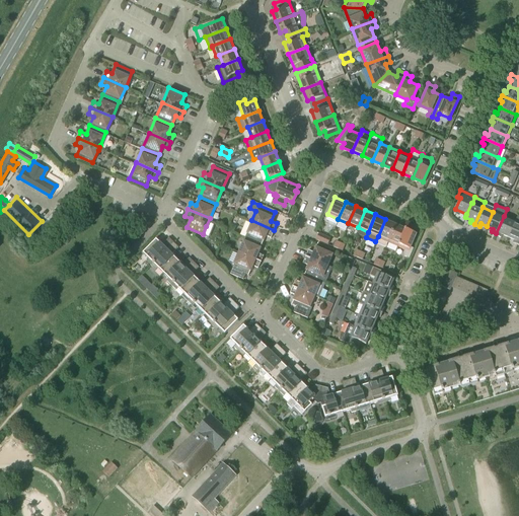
[(514,221),(508,235),(514,238),(513,240),(517,242),(518,238),(518,214),(517,214),(514,221)]
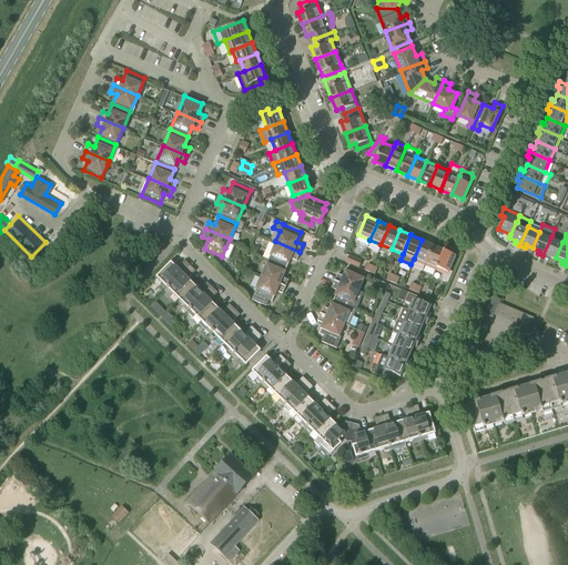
[(563,242),(551,236),(543,255),(548,258),(549,254),(556,258),(563,242)]
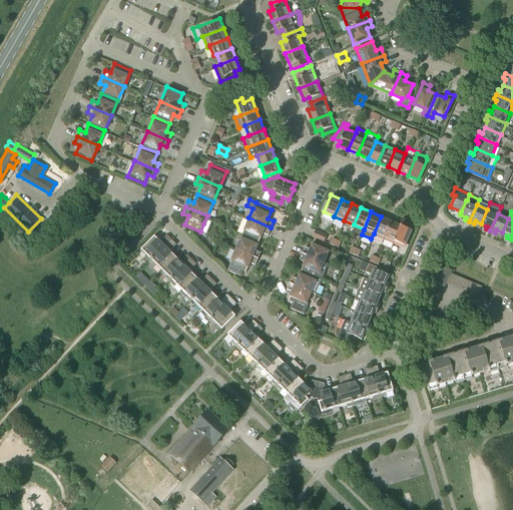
[(381,216),(374,233),(384,237),(391,220),(381,216)]
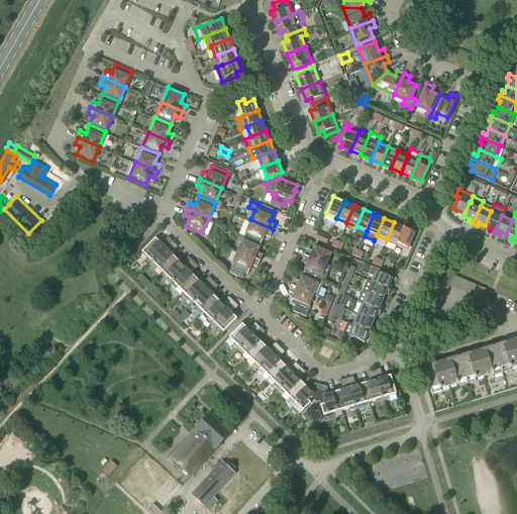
[(273,229),(250,219),(244,234),(261,241),(265,233),(270,235),(273,229)]
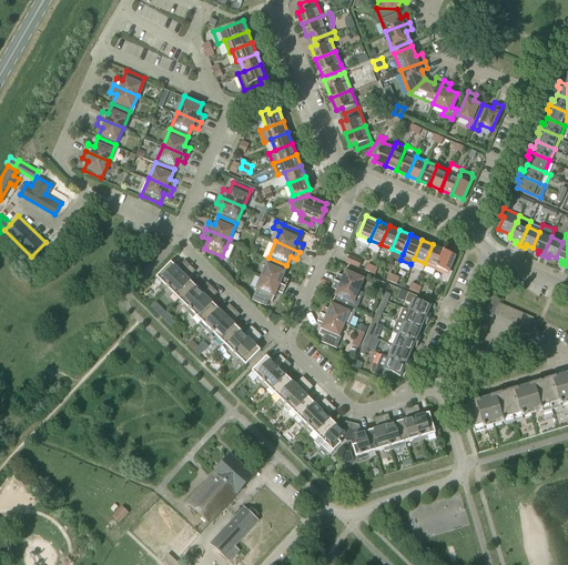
[(433,244),(425,263),(436,268),(444,249),(433,244)]
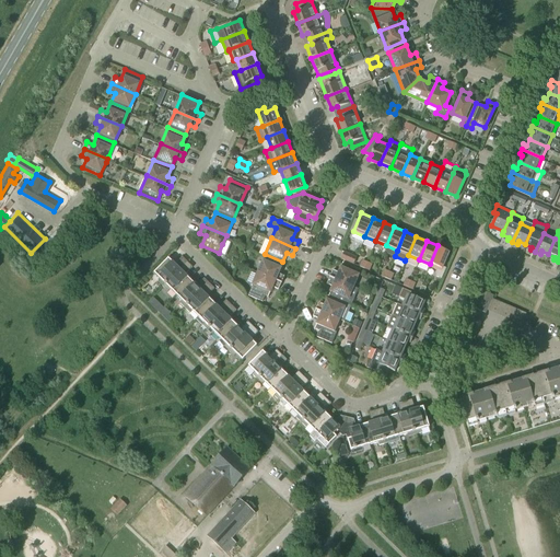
[(438,245),(430,264),(436,267),(435,274),(442,277),(446,266),(443,265),(450,251),(438,245)]
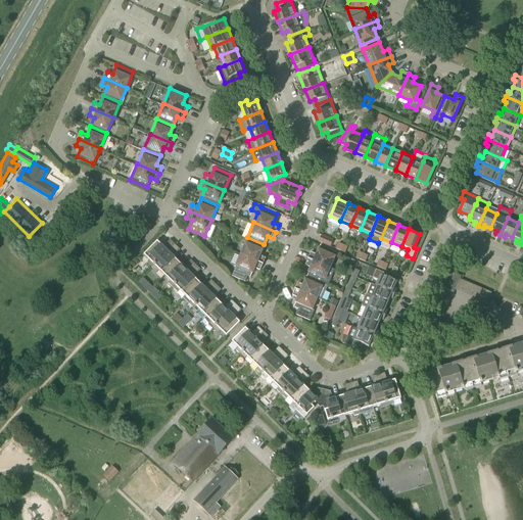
[(333,238),(321,233),(319,239),(330,244),(333,238)]
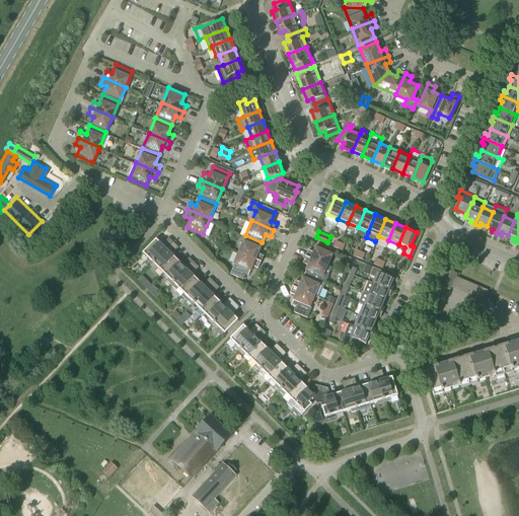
[(151,264),(173,240),(168,235),(162,243),(156,237),(143,250),(148,256),(146,259),(151,264)]
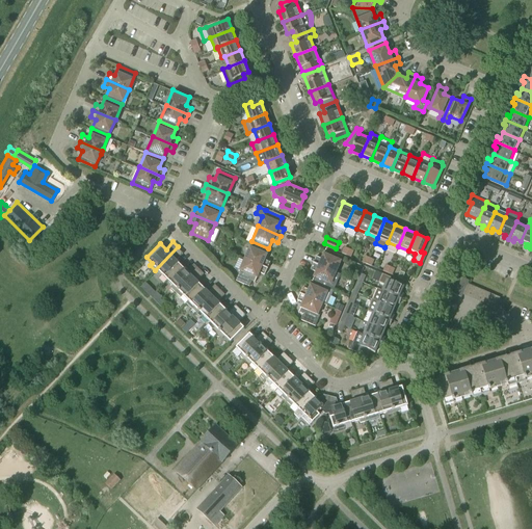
[(251,241),(245,257),(267,266),(270,260),(264,258),(268,248),(251,241)]
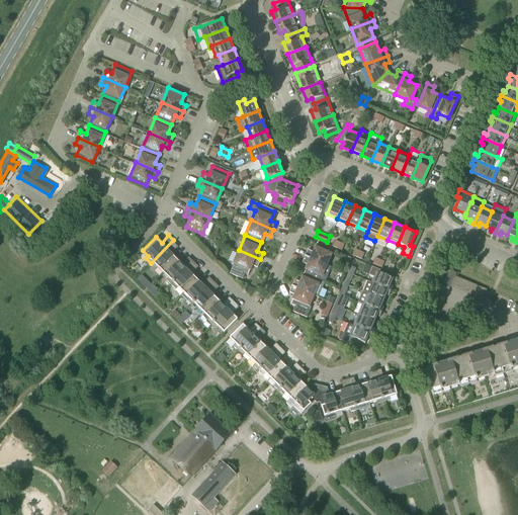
[(178,245),(173,240),(151,263),(156,267),(158,265),(163,271),(176,257),(171,252),(178,245)]
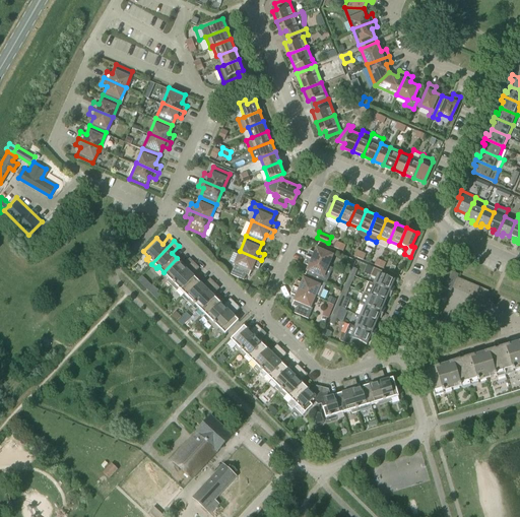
[(309,249),(306,255),(328,264),(334,249),(318,242),(314,251),(309,249)]
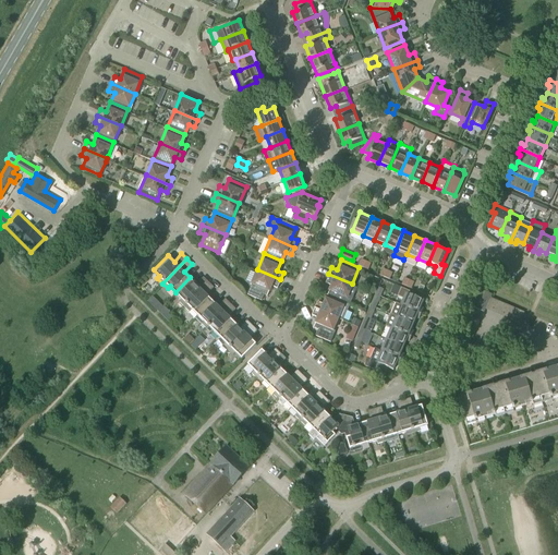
[(257,269),(250,286),(247,292),(262,298),(264,292),(267,293),(271,285),(277,287),(280,279),(257,269)]
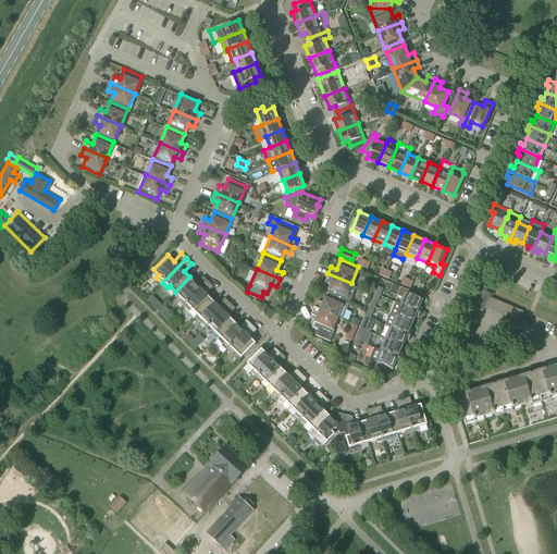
[(351,283),(327,273),(325,280),(331,283),(326,292),(345,299),(349,302),(356,285),(351,283)]
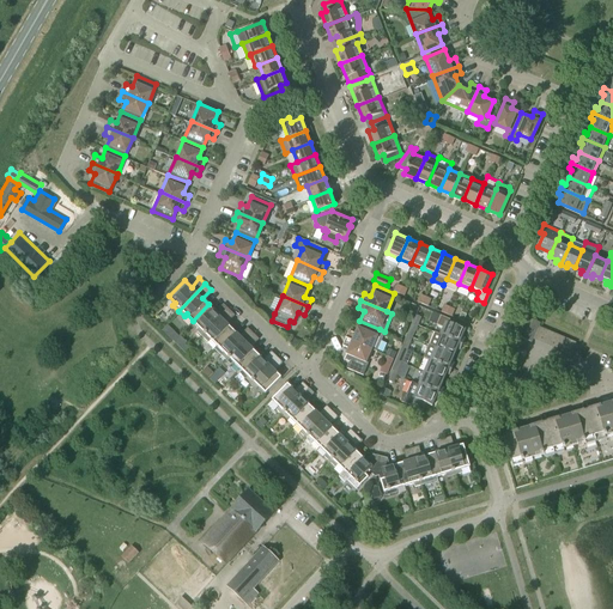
[(214,310),(208,304),(193,321),(199,327),(196,329),(202,335),(229,308),(223,302),(214,310)]
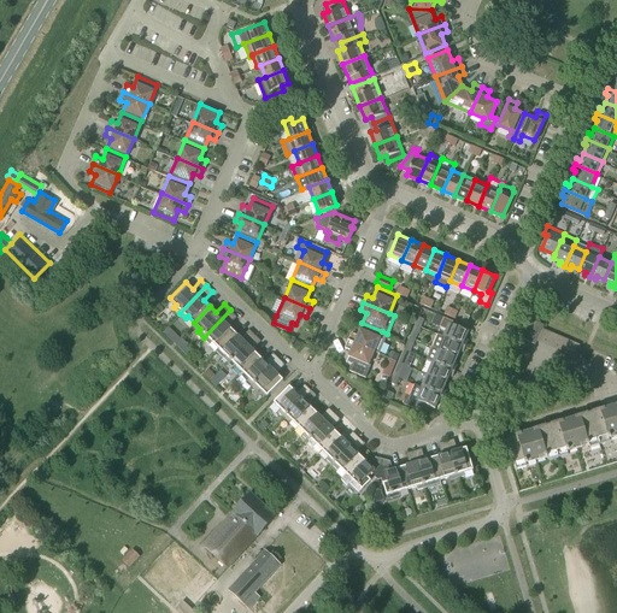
[(230,310),(204,337),(210,342),(212,340),(218,346),(234,330),(228,324),(236,314),(230,310)]
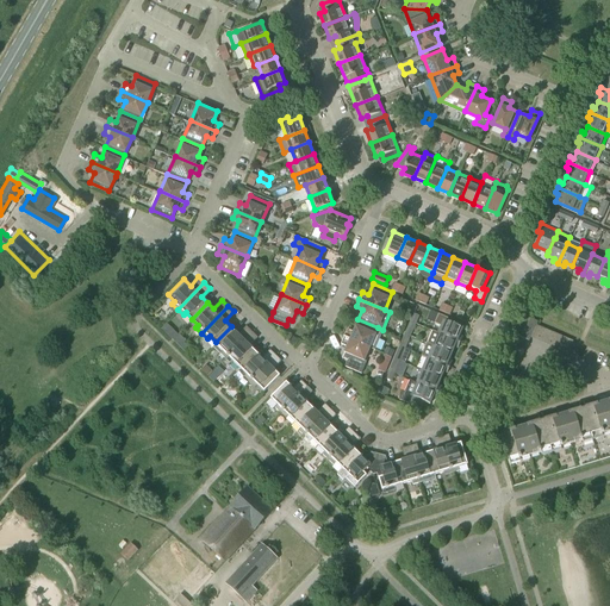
[(462,326),(447,319),(448,316),(439,311),(434,320),(441,324),(437,331),(460,341),(462,335),(459,333),(462,326)]
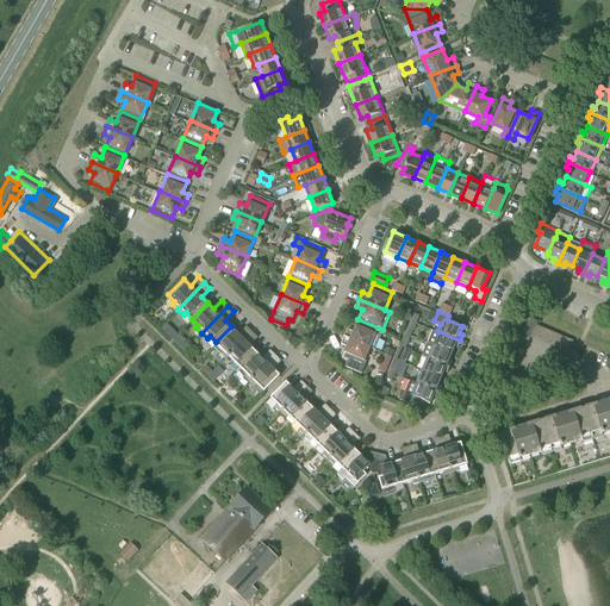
[(530,336),(535,323),(537,319),(524,313),(516,333),(529,338),(530,336)]
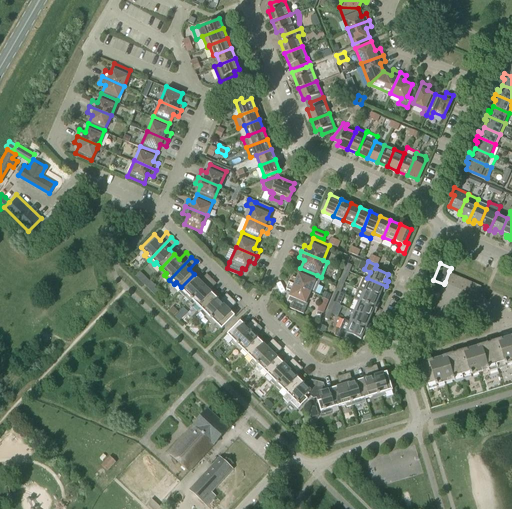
[(291,275),(289,281),(310,290),(315,292),(321,277),(317,275),(300,268),(297,277),(291,275)]
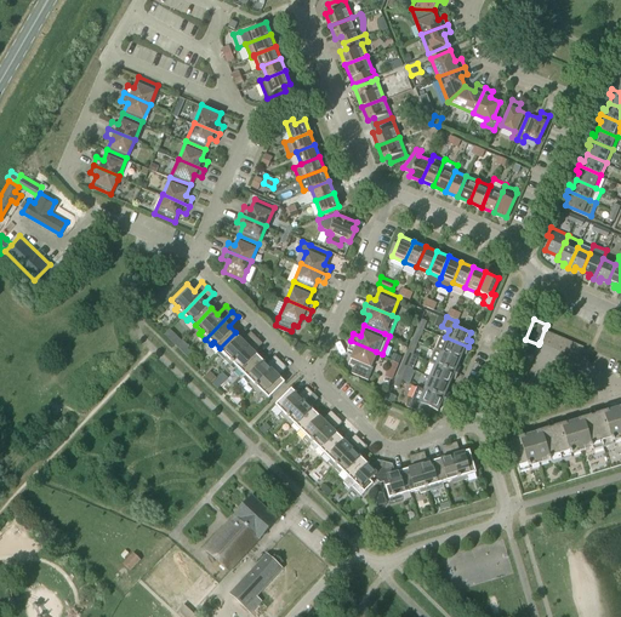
[(584,344),(545,329),(540,342),(577,358),(584,344)]
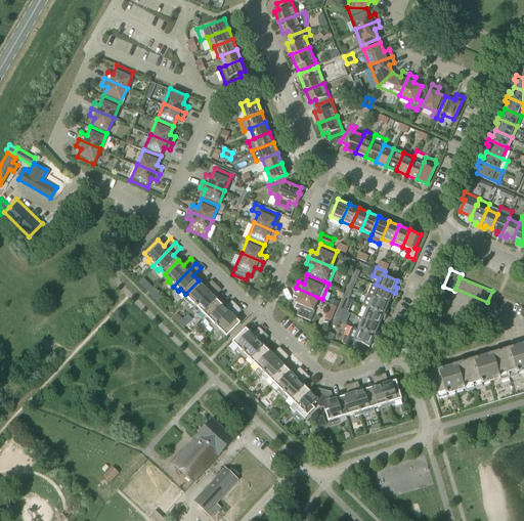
[(199,280),(185,294),(190,300),(188,302),(193,306),(216,284),(212,278),(205,286),(199,280)]
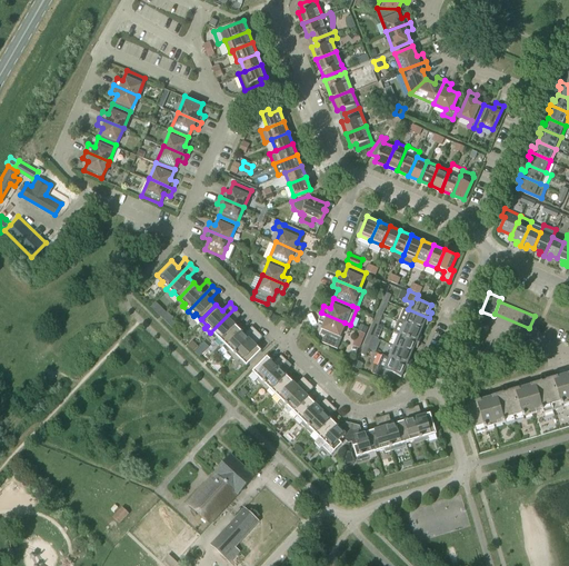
[(403,307),(398,318),(421,328),(425,321),(427,323),(429,318),(408,309),(403,307)]
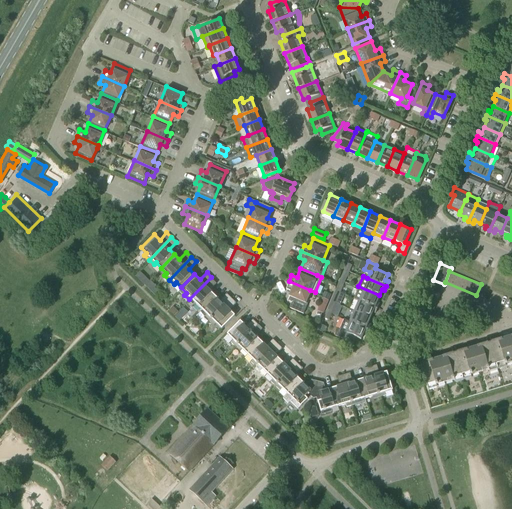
[(216,281),(211,277),(189,299),(194,304),(196,302),(201,307),(214,294),(209,288),(216,281)]
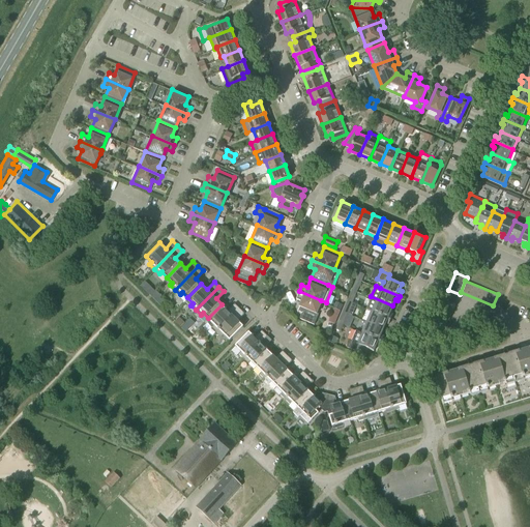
[(301,300),(298,309),(302,311),(300,317),(314,323),(319,312),(317,312),(321,300),(299,291),(296,297),(301,300)]
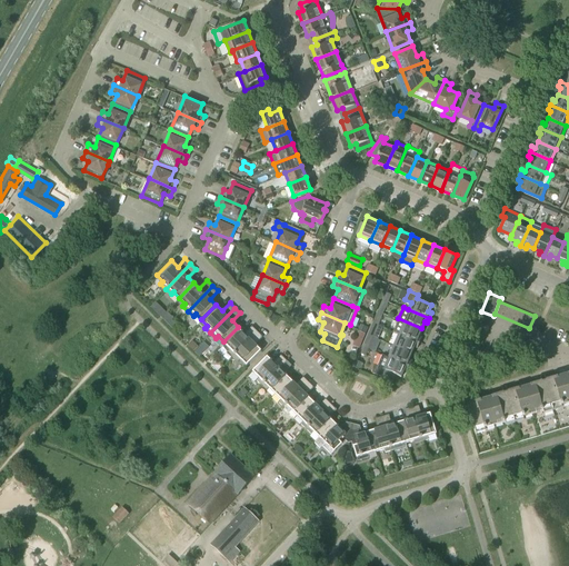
[(421,328),(398,318),(393,330),(398,333),(419,341),(421,336),(418,335),(421,328)]
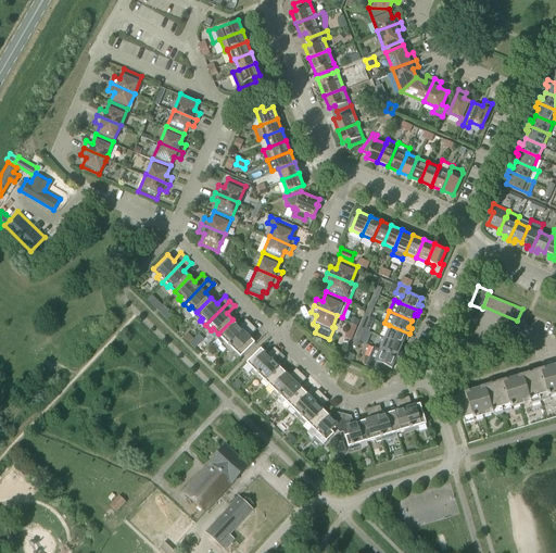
[(478,316),(467,312),(450,350),(462,355),(478,316)]
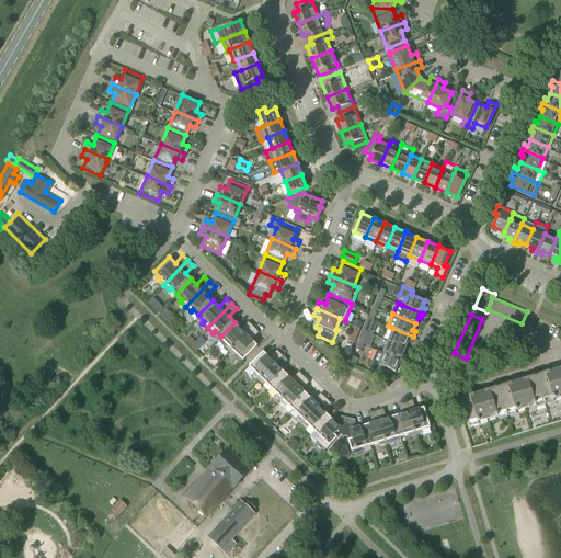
[(355,316),(353,322),(361,326),(363,319),(355,316)]
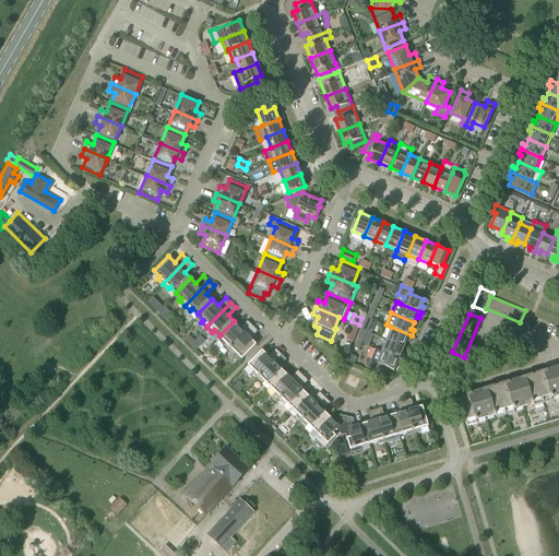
[(366,316),(361,327),(366,329),(371,318),(366,316)]
